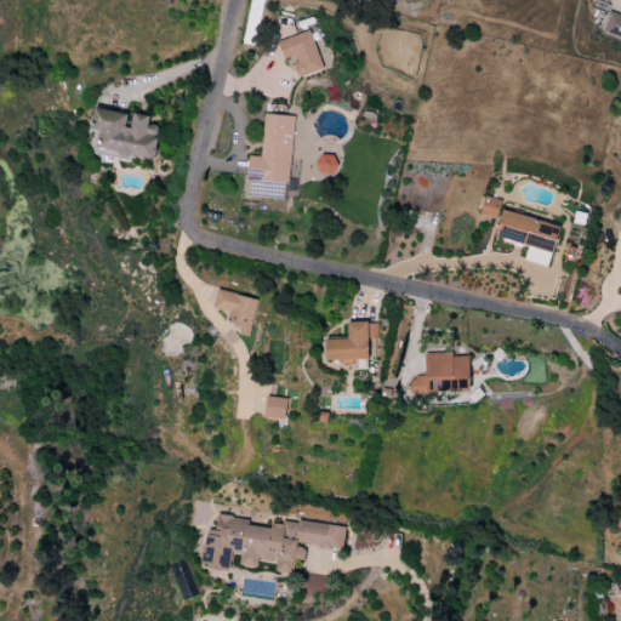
[(262,0),(249,0),(244,45),(256,46),(262,0)]
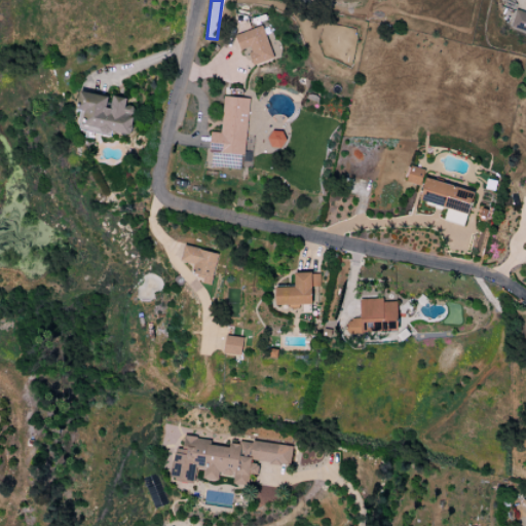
[(510,29),(525,33),(525,13),(516,10),(510,29)]
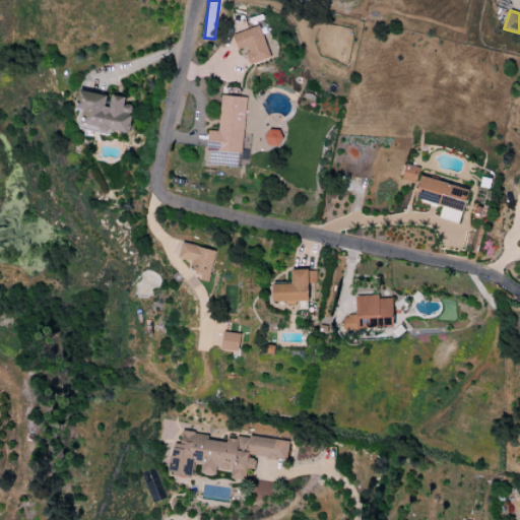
[(270,58),(259,25),(232,36),(237,50),(245,48),(251,65),(270,58)]
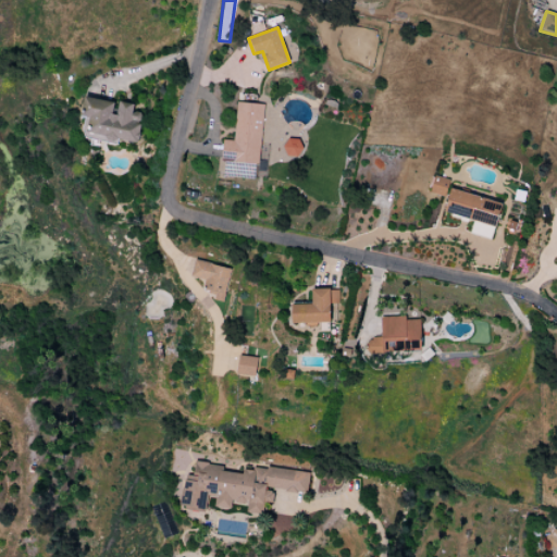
[(138,144),(144,113),(133,112),(134,104),(116,101),(116,103),(85,98),(82,116),(85,118),(82,136),(118,143),(118,140),(138,144)]
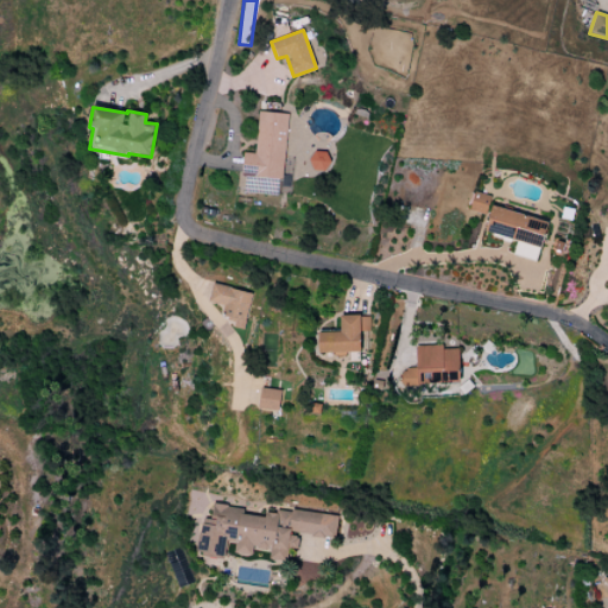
[(254,154),(245,153),(241,192),(280,196),(287,114),(259,112),(254,154)]
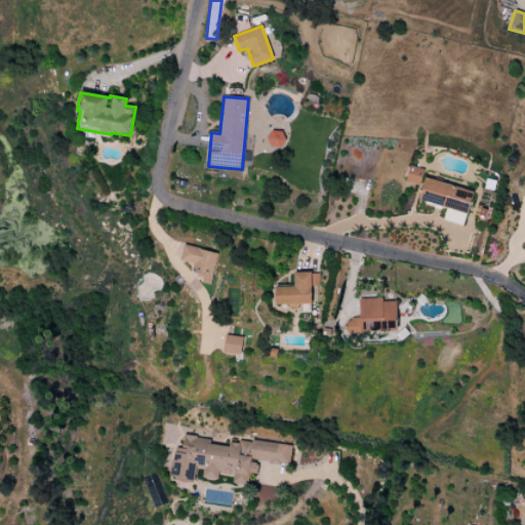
[(287,146),(281,129),(266,135),(271,152),(287,146)]
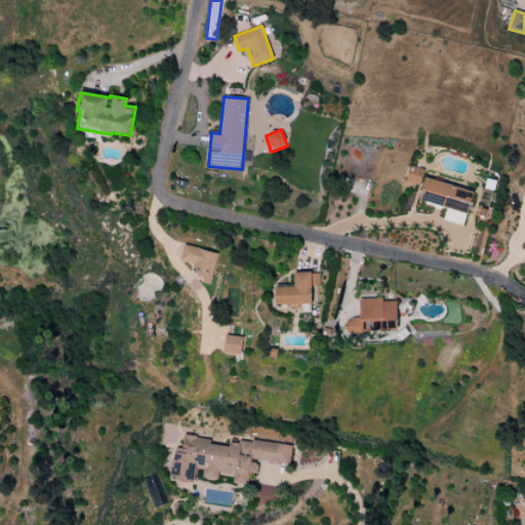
[(423,169),(409,166),(405,183),(419,186),(423,169)]
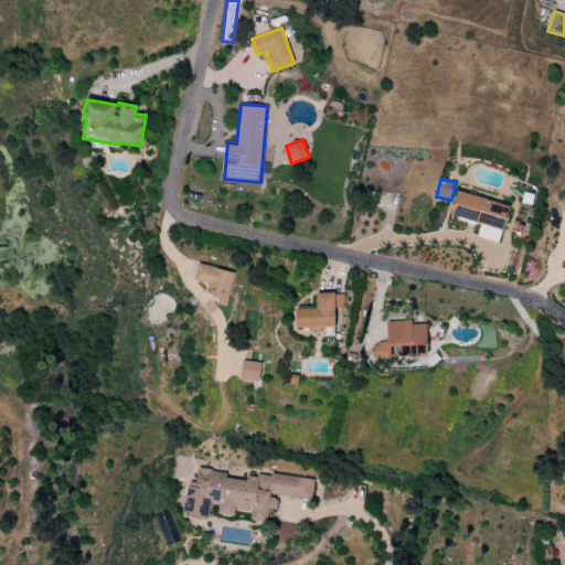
[(509,205),(457,192),(450,216),(480,223),(477,237),(499,243),(509,205)]
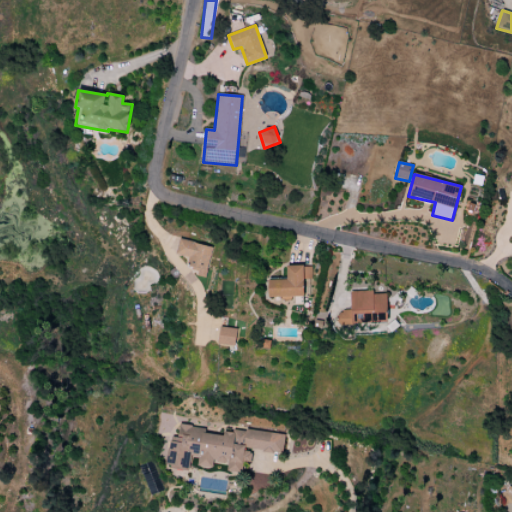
[(206,275),(212,247),(178,240),(175,255),(189,258),(187,271),(206,275)]
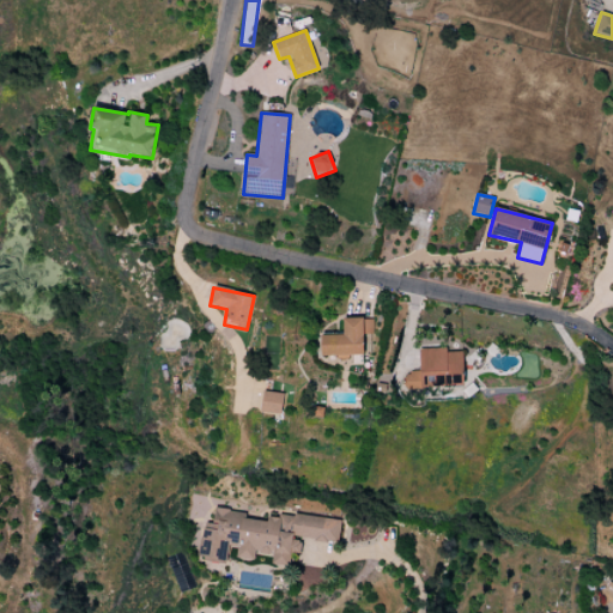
[(321,335),(321,357),(363,356),(363,334),(372,334),(372,319),(343,319),(343,335),(321,335)]
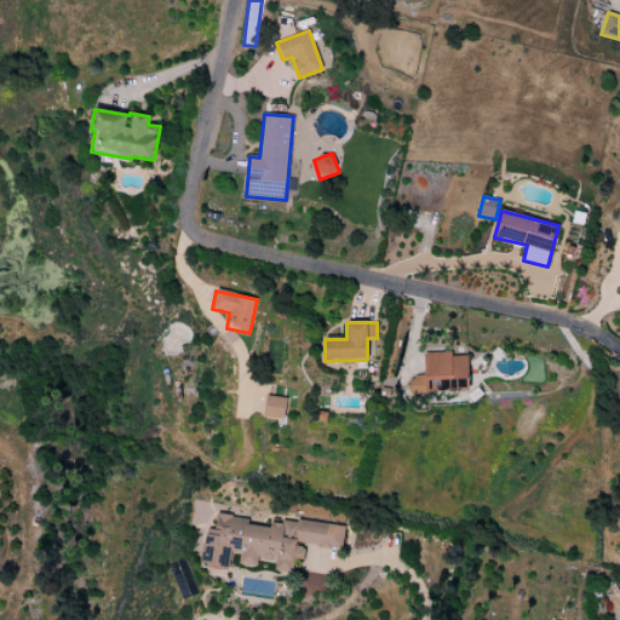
[(413,375),(414,392),(469,391),(468,356),(452,356),(452,352),(424,354),(424,375),(413,375)]
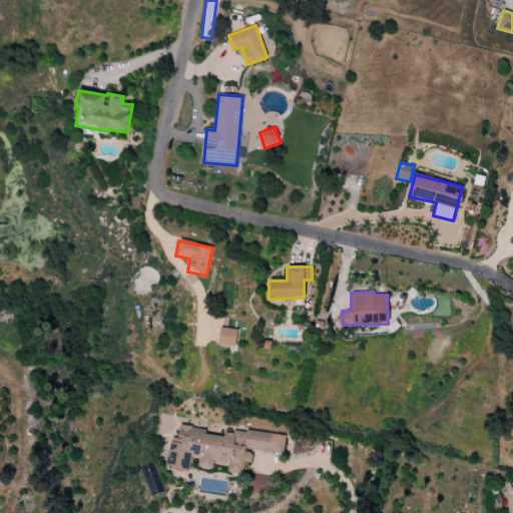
[(236,347),(237,329),(219,328),(217,346),(236,347)]
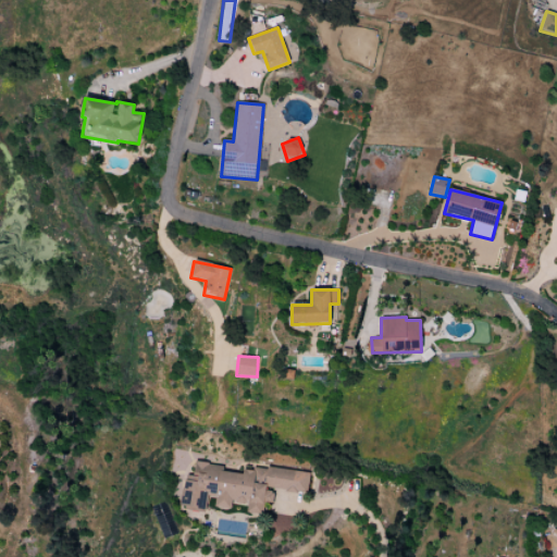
[(309,473),(269,467),(243,470),(243,474),(223,472),(222,466),(195,462),(193,474),(184,477),(180,507),(196,510),(212,508),(233,510),(234,504),(244,505),(245,514),(262,516),(264,500),(271,499),(272,491),(298,493),(299,493),(307,494),(309,473)]
